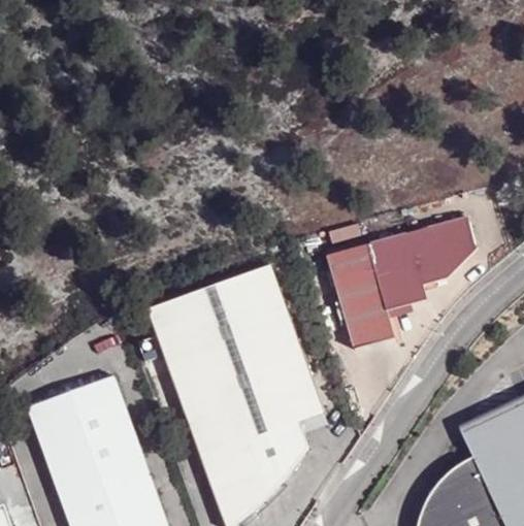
[(327,251),(353,349),(394,337),(386,308),(427,298),(423,284),(448,274),(455,269),(464,257),(478,248),(468,214),(327,251)]
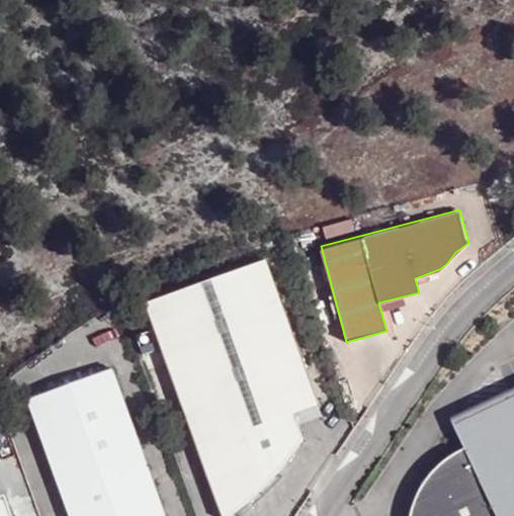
[(144,303),(219,515),(227,515),(256,493),(284,462),(291,411),(316,403),(265,259),(144,303)]
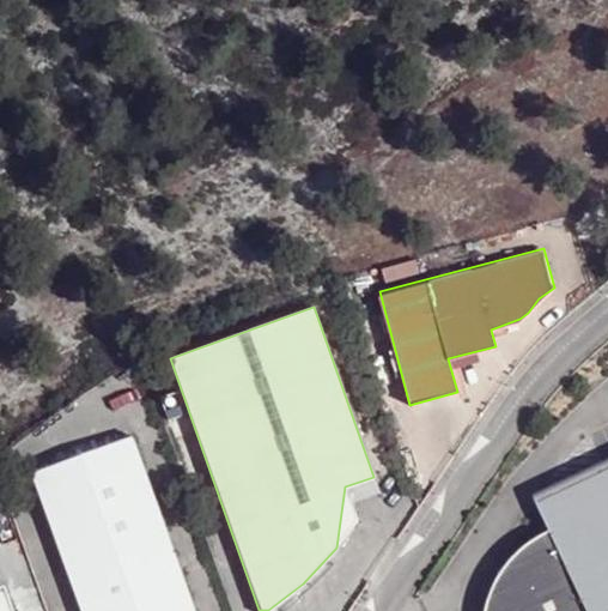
[(29,469),(79,610),(195,610),(132,433),(29,469)]
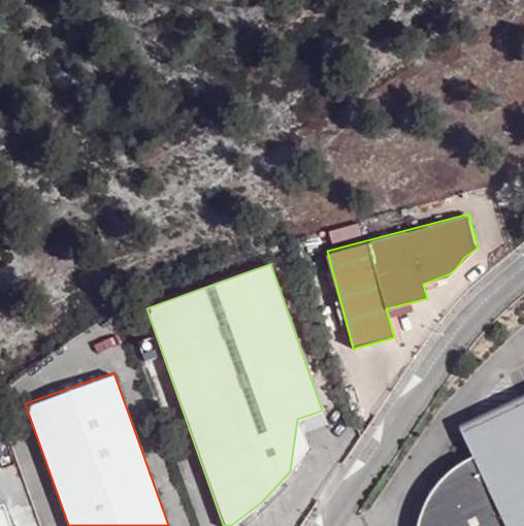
[(523,525),(523,397),(457,429),(479,474),(477,474),(470,478),(463,482),(456,486),(448,494),(440,502),(434,513),(432,518),(428,525),(523,525)]
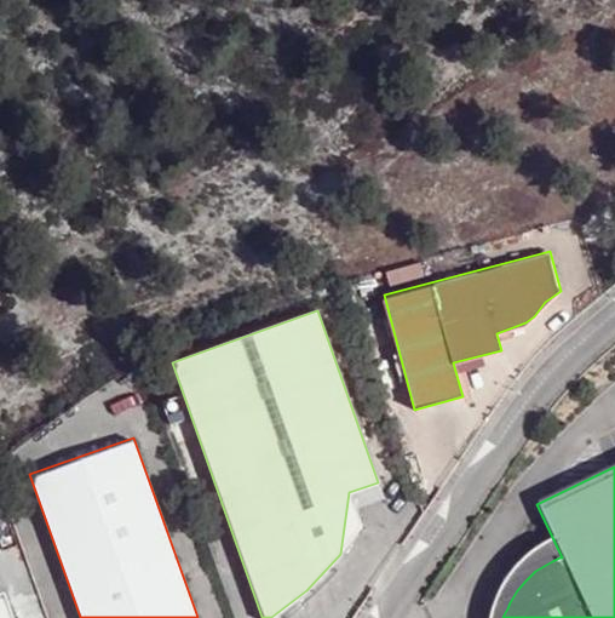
[(12,617),(5,593),(0,594),(0,617),(12,617)]
